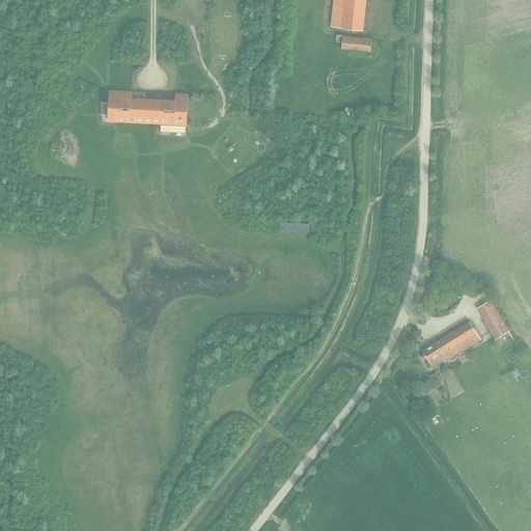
[(362,29),(365,0),(333,0),(331,25),(346,27),(362,29)]
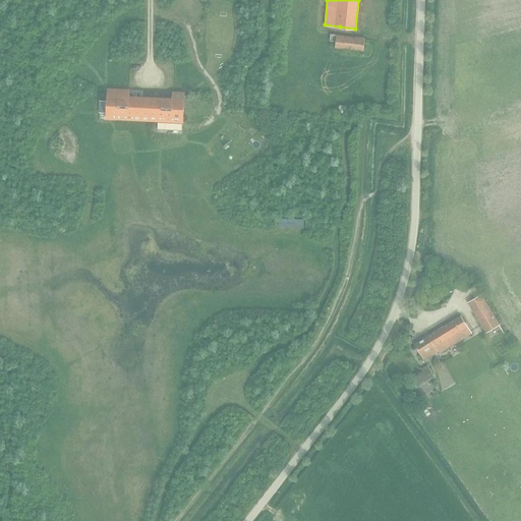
[(364,50),(365,38),(331,34),(330,41),(335,42),(335,47),(364,50)]
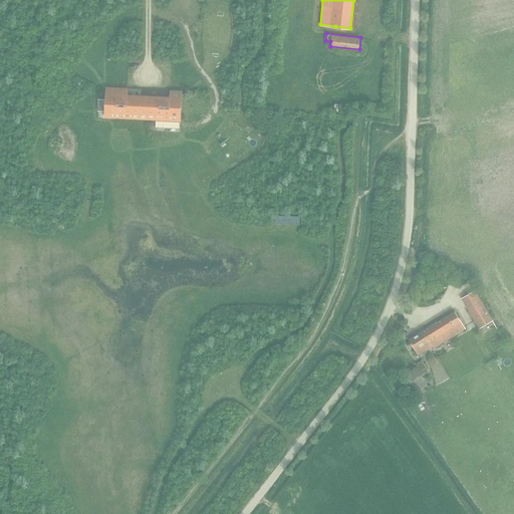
[(170,97),(126,94),(127,88),(106,87),(106,100),(115,100),(114,113),(147,115),(147,118),(180,120),(180,119),(182,91),(170,91),(170,97)]
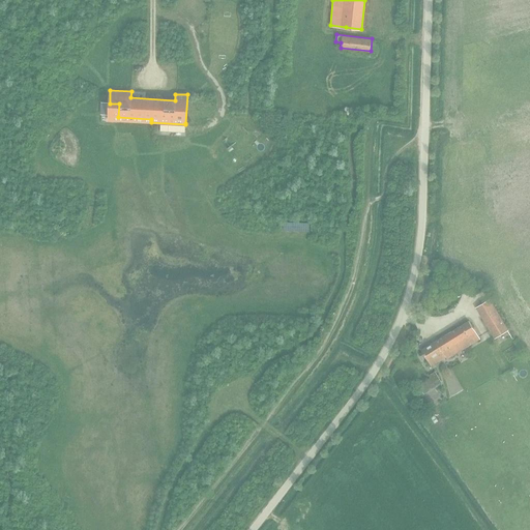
[(477,308),(495,339),(508,330),(490,300),(477,308)]
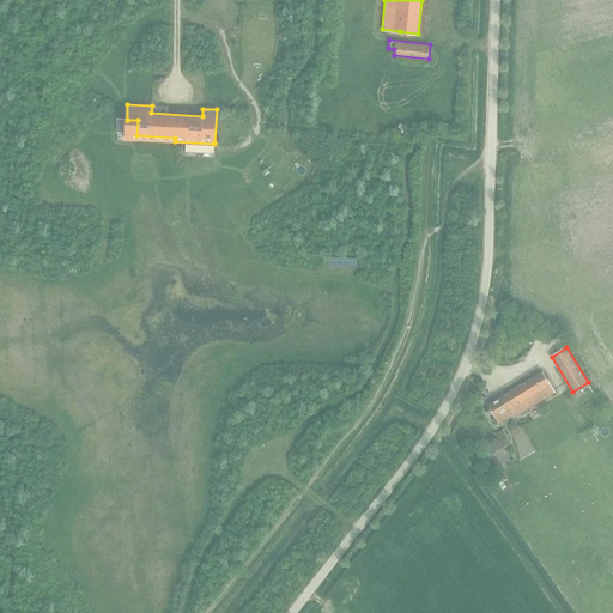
[(516,416),(554,392),(542,372),(489,406),(499,423),(510,416),(507,410),(510,407),(516,416)]
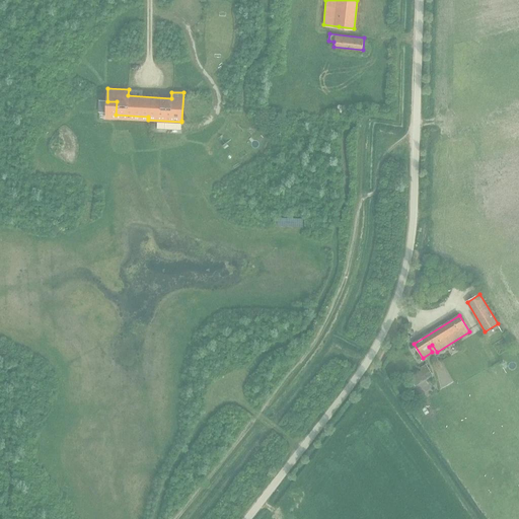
[(427,367),(410,378),(415,387),(432,376),(427,367)]
